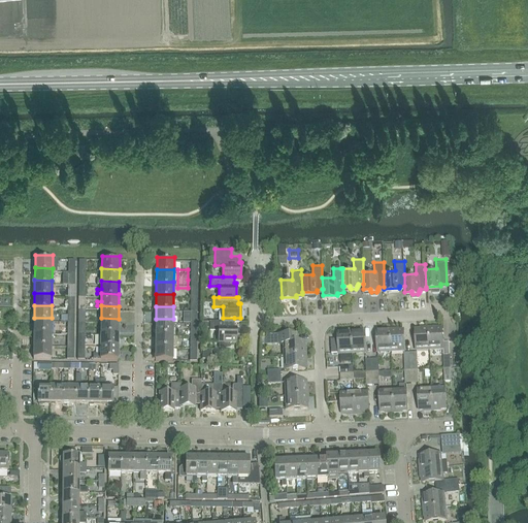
[(223,318),(209,317),(209,327),(219,327),(219,338),(236,338),(236,324),(234,324),(234,318),(223,318)]
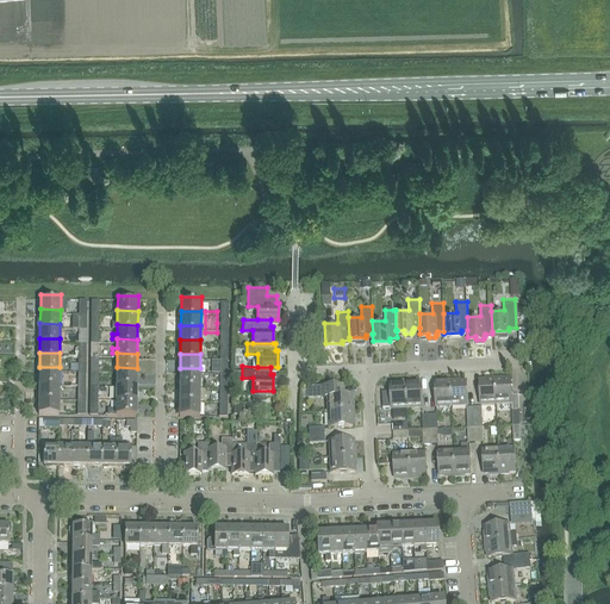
[(39,367),(39,381),(60,381),(60,367),(39,367)]
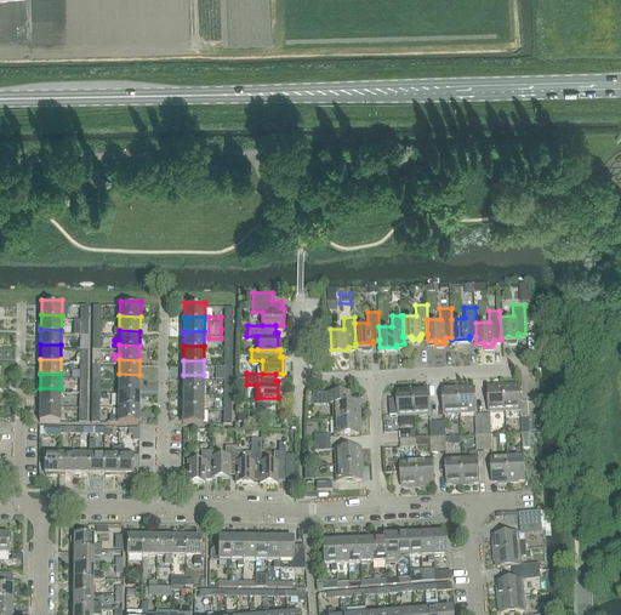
[(119,374),(119,388),(140,389),(140,375),(119,374)]
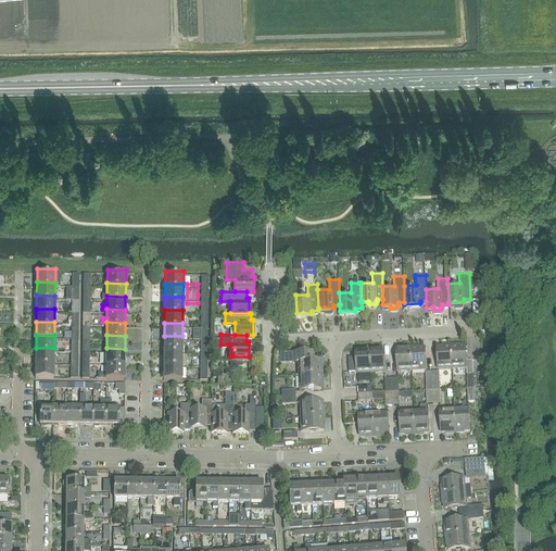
[(164,336),(164,349),(182,349),(182,336),(164,336)]
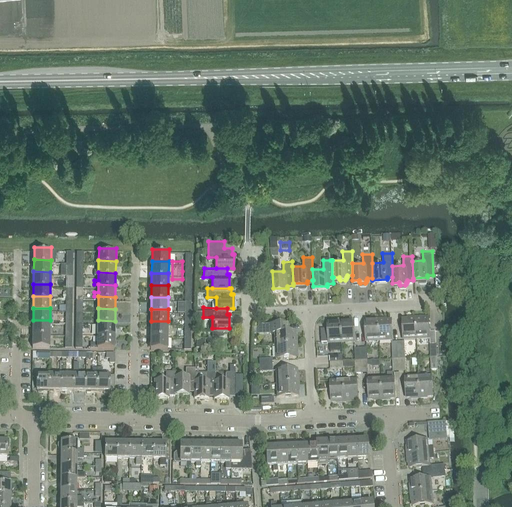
[(416,335),(415,313),(407,314),(407,315),(402,315),(403,336),(416,335)]
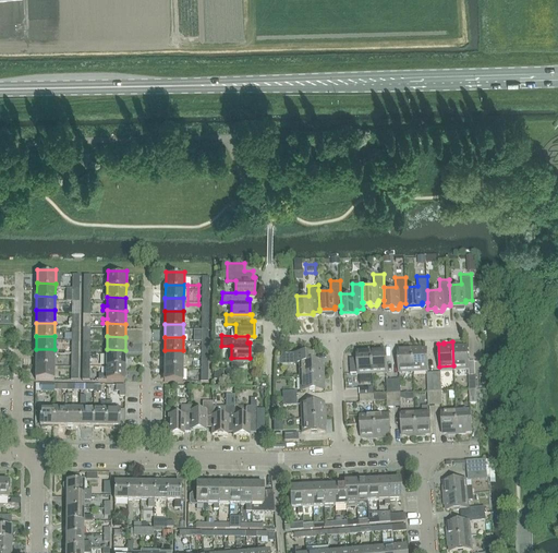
[(462,341),(452,341),(453,365),(469,364),(468,343),(462,343),(462,341)]
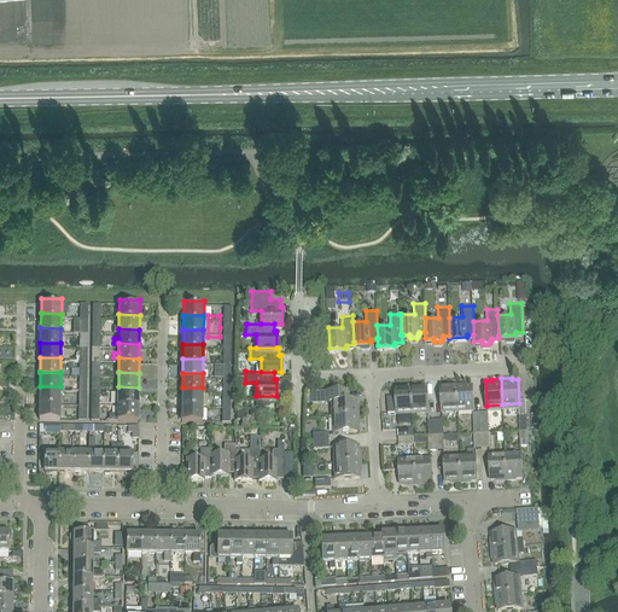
[(413,409),(412,383),(410,383),(410,382),(409,380),(402,380),(401,382),(402,384),(395,385),(396,394),(389,394),(389,392),(388,392),(388,409),(396,408),(396,409),(413,409)]
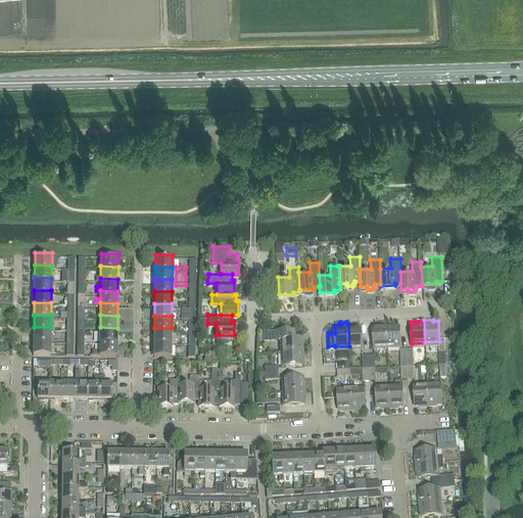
[(387,344),(386,322),(378,323),(378,324),(373,324),(374,344),(387,344)]
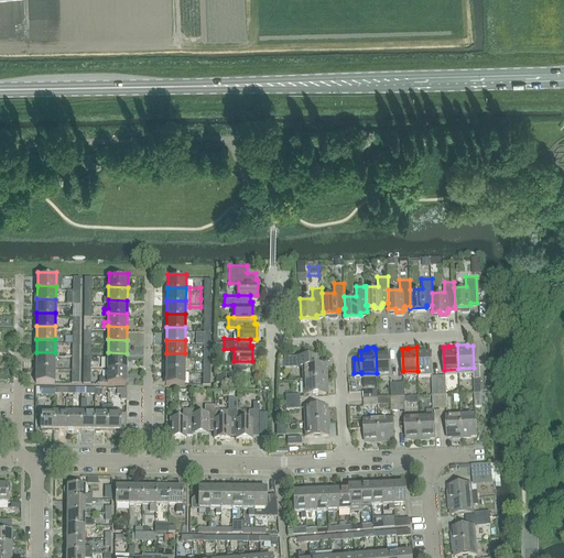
[(425,347),(416,347),(418,371),(432,370),(431,348),(425,348),(425,347)]
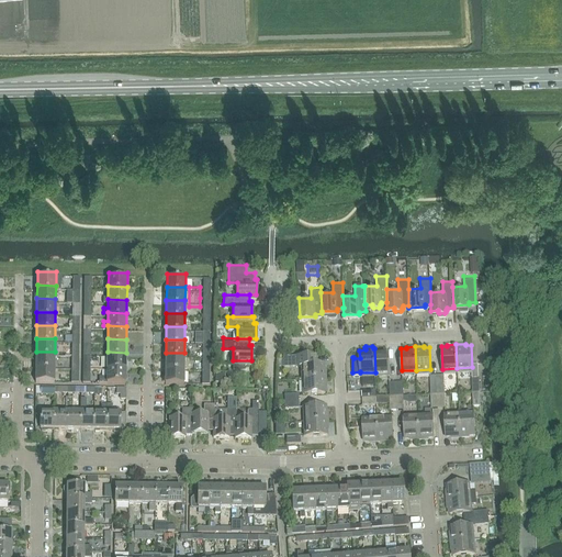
[(383,348),(374,348),(375,372),(390,371),(389,348),(383,349),(383,348)]
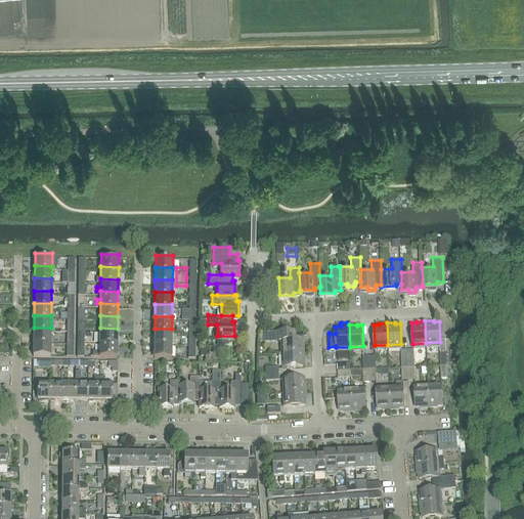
[(34,328),(33,340),(51,340),(51,328),(34,328)]
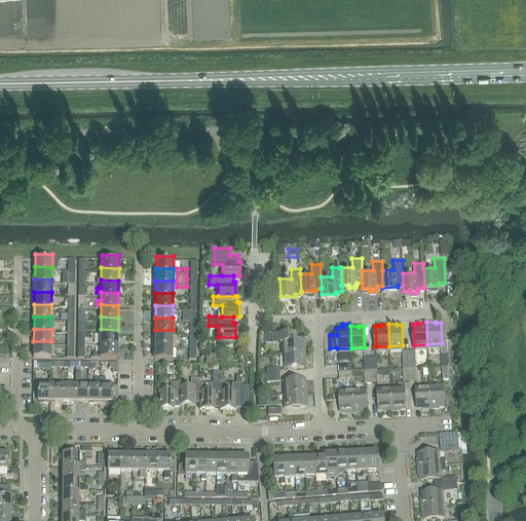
[(101,329),(100,341),(118,342),(118,330),(101,329)]
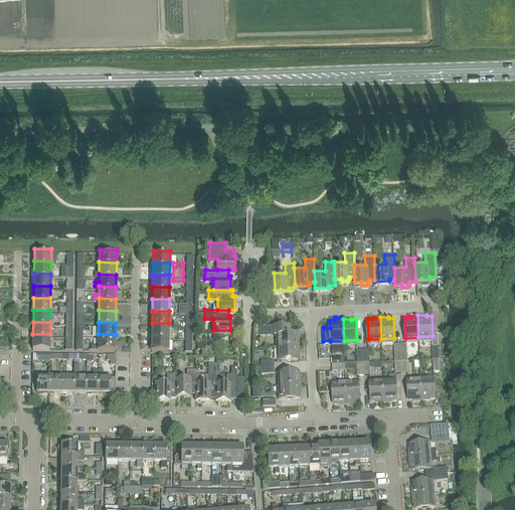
[(152,323),(151,335),(169,335),(169,323),(152,323)]
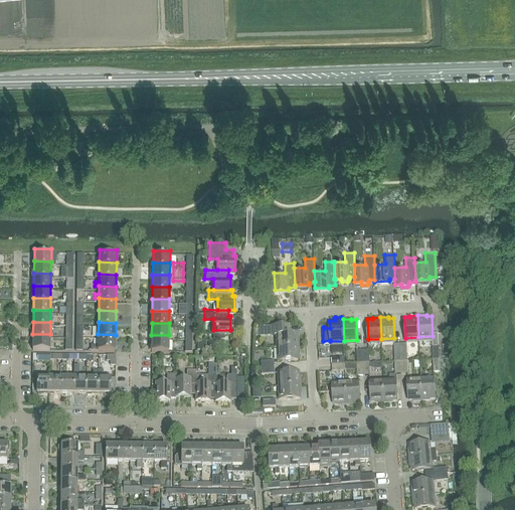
[(276,330),(277,343),(299,342),(298,334),(297,334),(297,329),(276,330)]
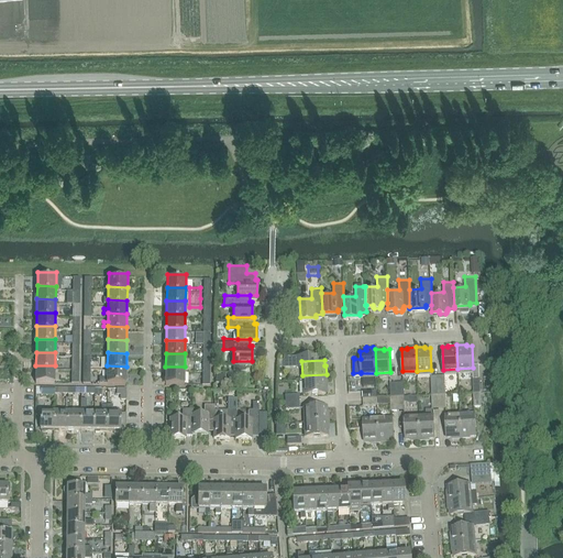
[(55,365),(35,365),(35,379),(54,379),(55,365)]
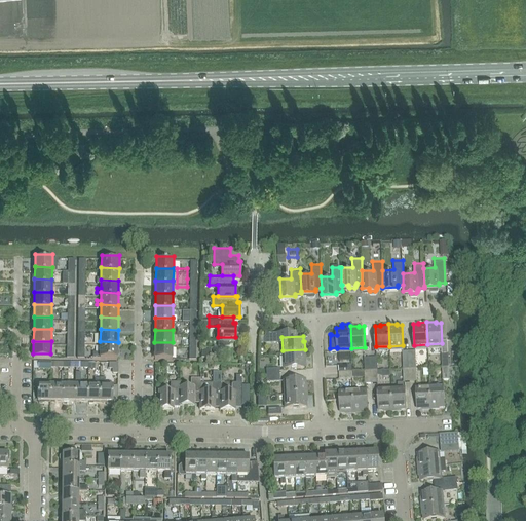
[(94,348),(92,355),(117,355),(118,342),(100,341),(100,348),(94,348)]
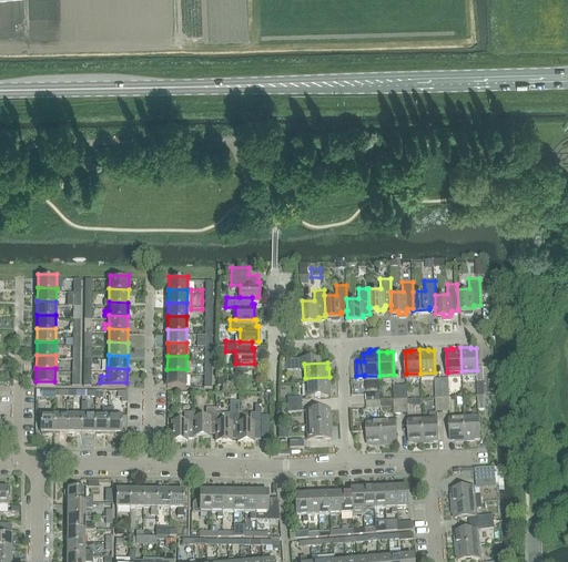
[(186,369),(166,369),(166,382),(185,384),(186,369)]
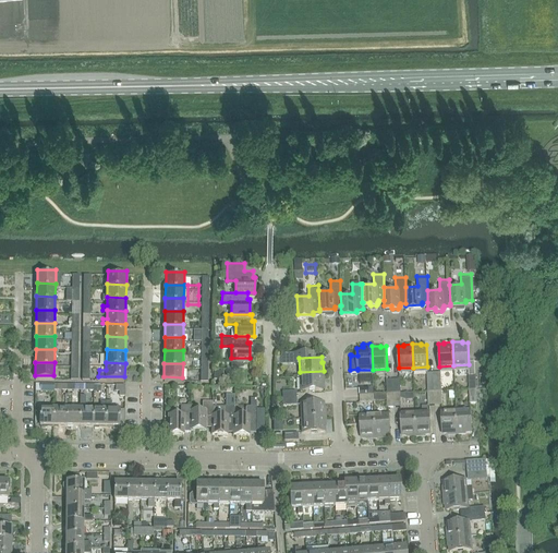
[(324,371),(300,372),(301,386),(323,386),(323,380),(324,380),(324,371)]
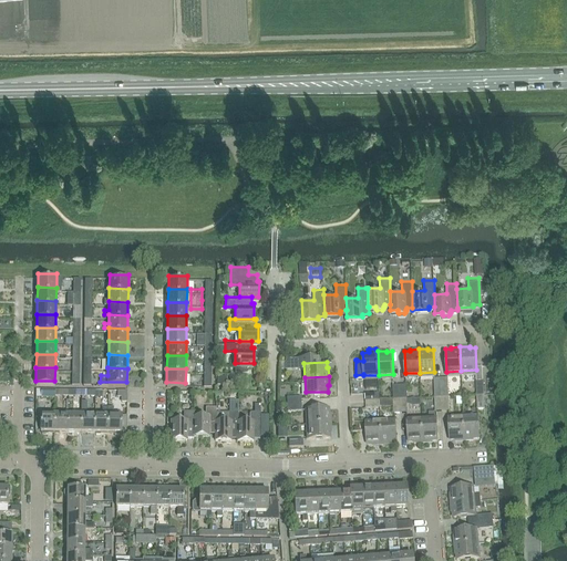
[(351,382),(351,392),(362,391),(361,382),(351,382)]
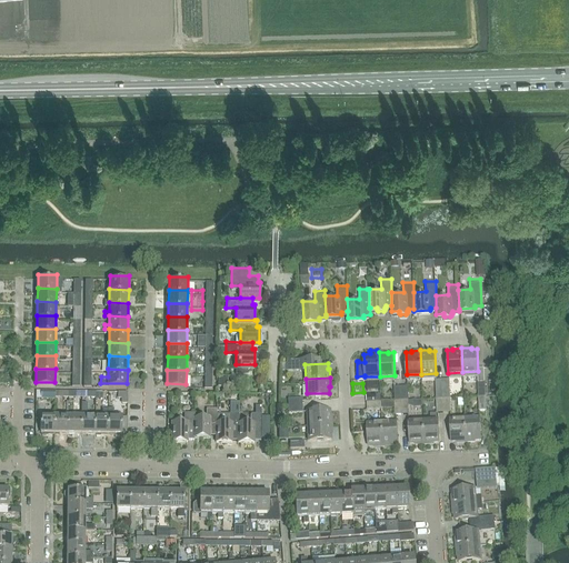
[(122,399),(127,399),(127,388),(118,388),(118,393),(122,393),(122,399)]
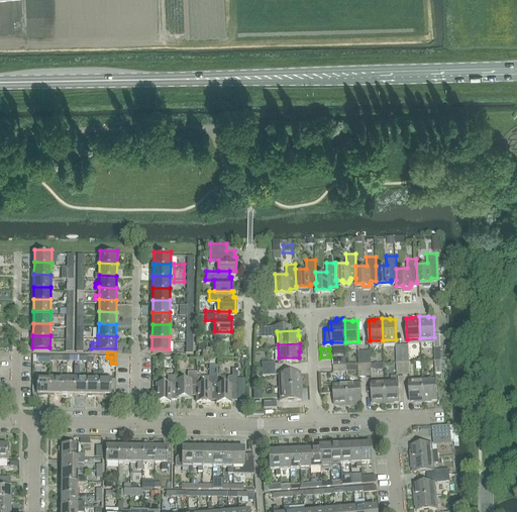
[(74,363),(74,375),(74,391),(86,391),(86,375),(79,375),(79,363),(74,363)]
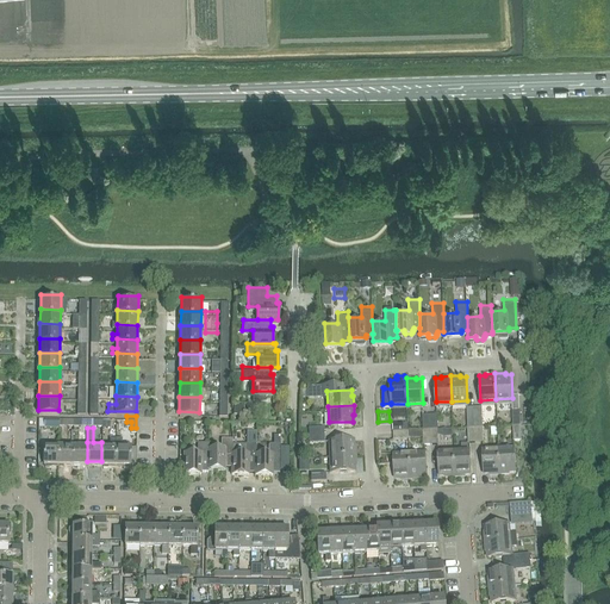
[(110,434),(110,442),(101,442),(101,461),(104,461),(106,464),(110,464),(111,461),(116,461),(116,434),(110,434)]
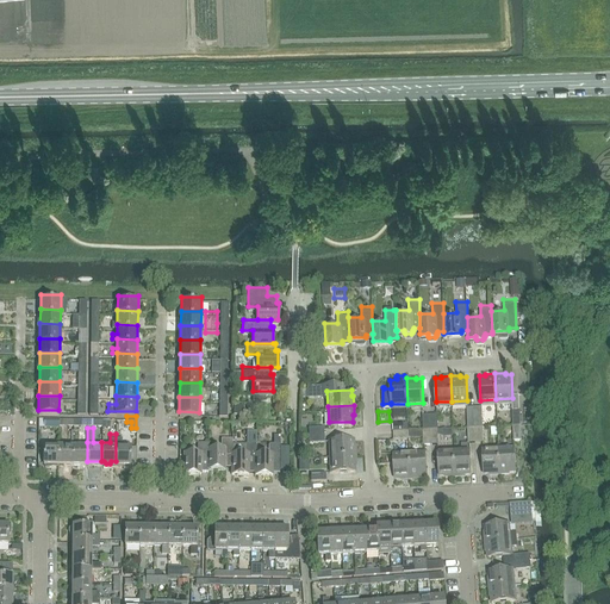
[(123,464),(128,464),(129,461),(130,461),(130,459),(134,459),(136,456),(136,443),(130,443),(130,442),(122,442),(122,434),(116,434),(116,461),(122,461),(123,464)]
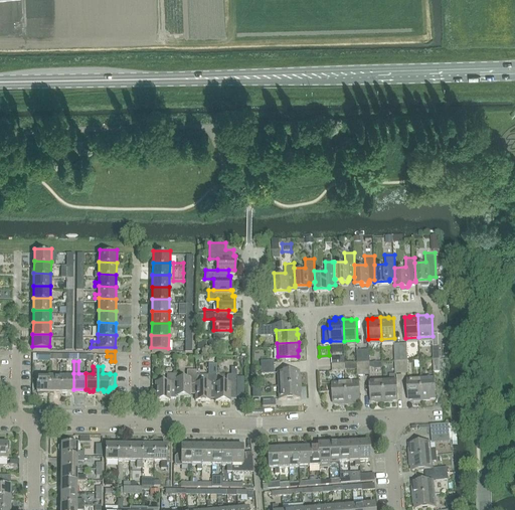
[(190,390),(195,390),(195,379),(196,379),(196,371),(196,366),(187,366),(187,375),(176,375),(176,392),(190,392),(190,390)]
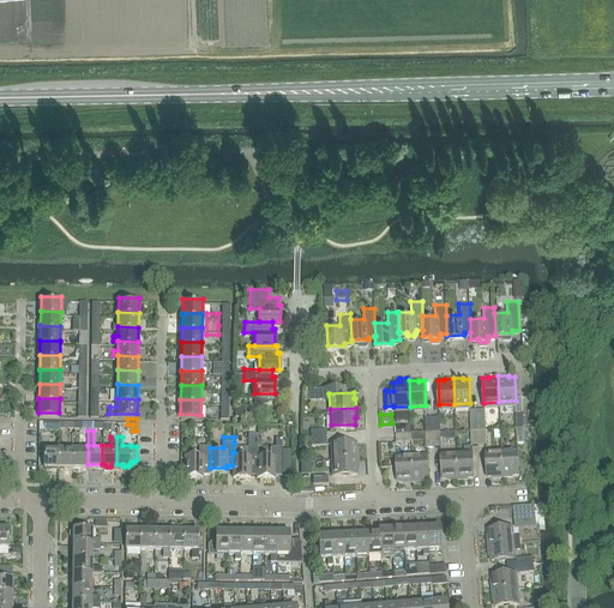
[(331,439),(332,455),(357,453),(357,444),(356,444),(356,438),(331,439)]
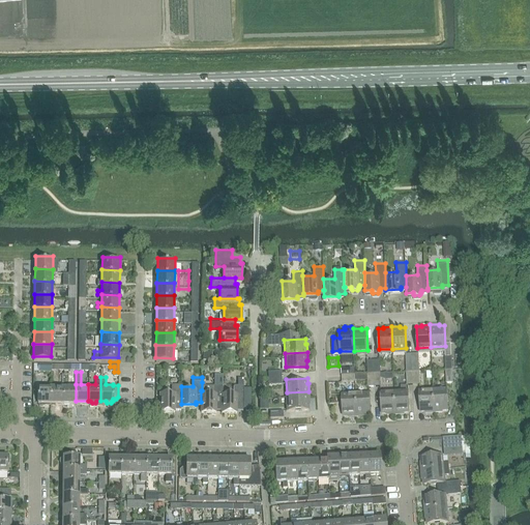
[(181,404),(181,386),(181,381),(172,381),(172,390),(159,390),(159,408),(175,408),(175,406),(181,406),(181,404)]
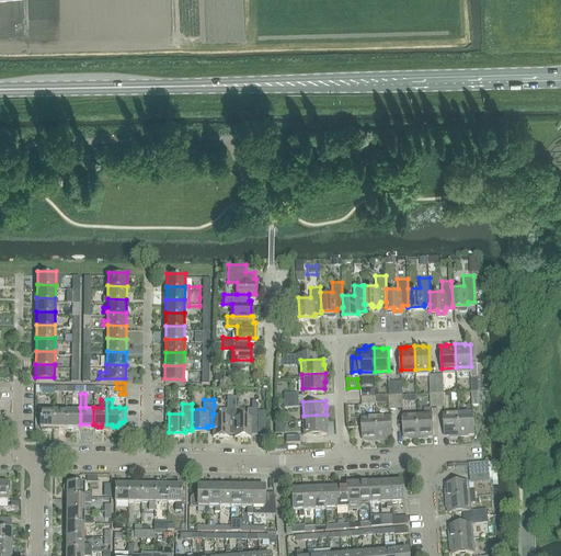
[(213,413),(213,426),(213,432),(229,432),(229,430),(235,430),(235,413),(236,413),(236,405),(227,404),(226,404),(226,405),(214,405),(214,413),(213,413)]
